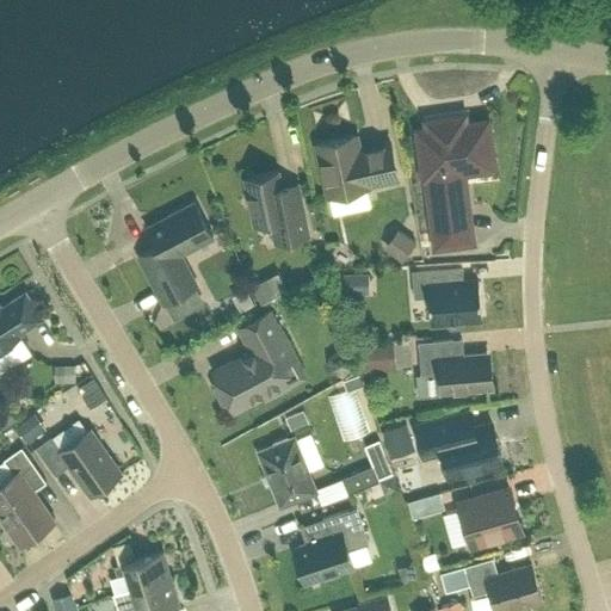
[(471,241),(462,172),(469,161),(491,159),(486,121),(417,130),(424,177),(426,177),(436,246),(471,241)]
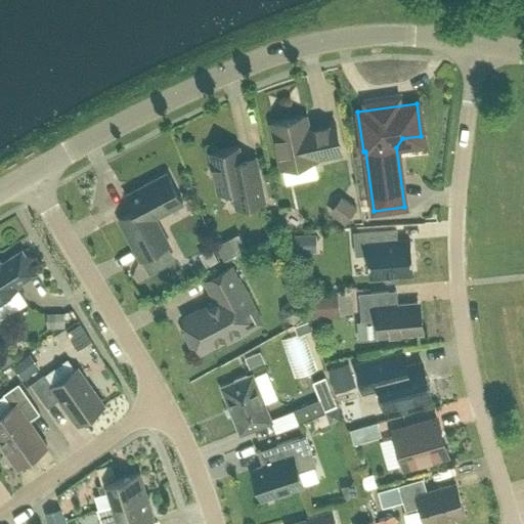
[(307,132),(304,116),(271,123),(281,168),(313,161),(313,157),(341,151),(334,122),(315,126),(316,130),(307,132)]
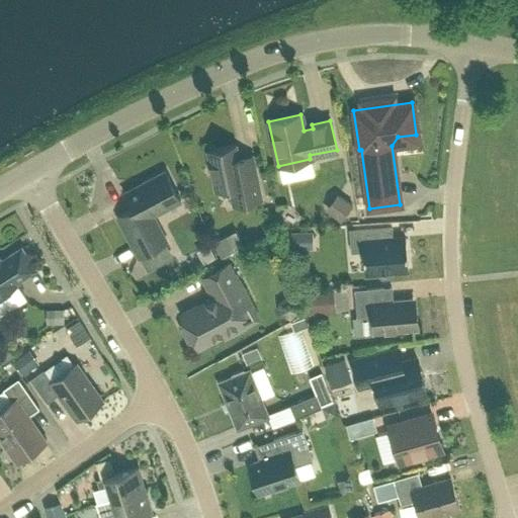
[(235,144),(206,150),(216,189),(229,187),(233,205),(260,199),(254,172),(251,155),(238,158),(235,144)]
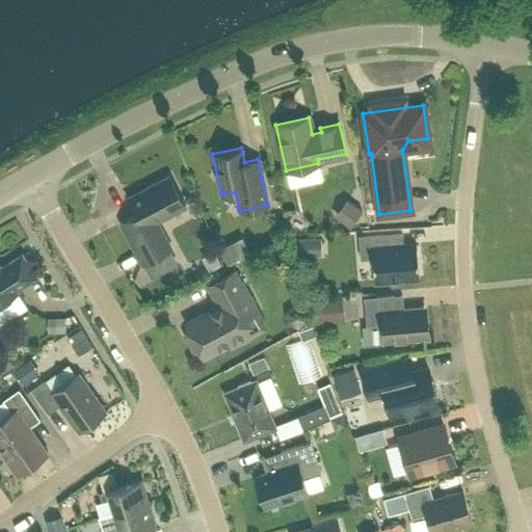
[(141,264),(170,248),(156,220),(185,206),(168,176),(126,197),(135,214),(120,222),(141,264)]
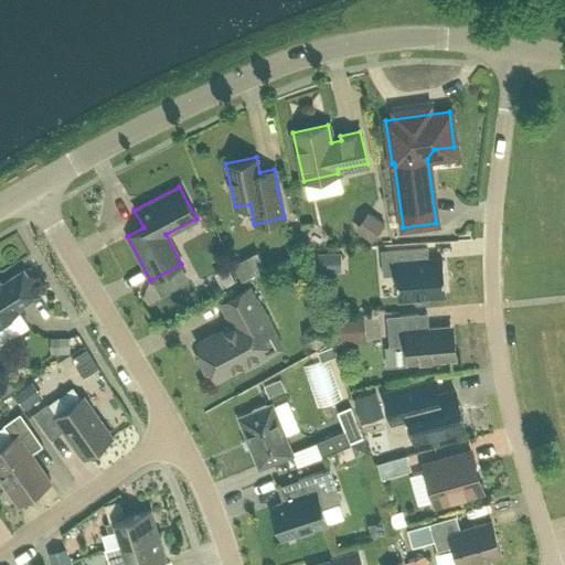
[(372,215),(360,232),(372,241),(384,224),(372,215)]
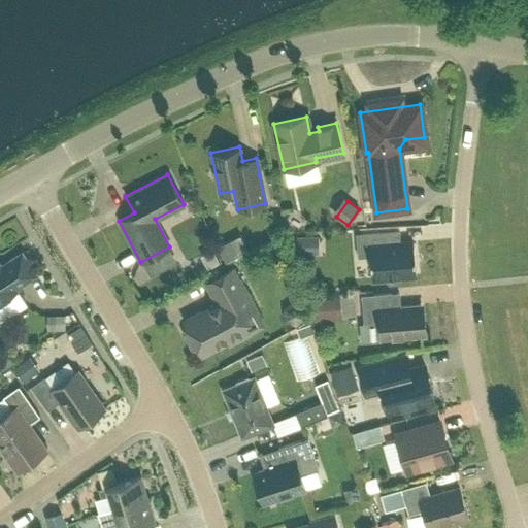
[(382,243),(381,231),(356,233),(358,256),(369,255),(371,277),(385,276),(386,281),(389,284),(396,283),(399,279),(398,275),(416,274),(413,241),(382,243)]
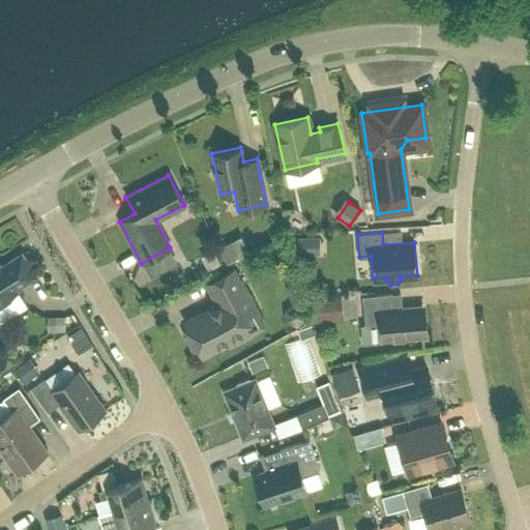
[(297,255),(312,255),(312,236),(297,236),(297,255)]
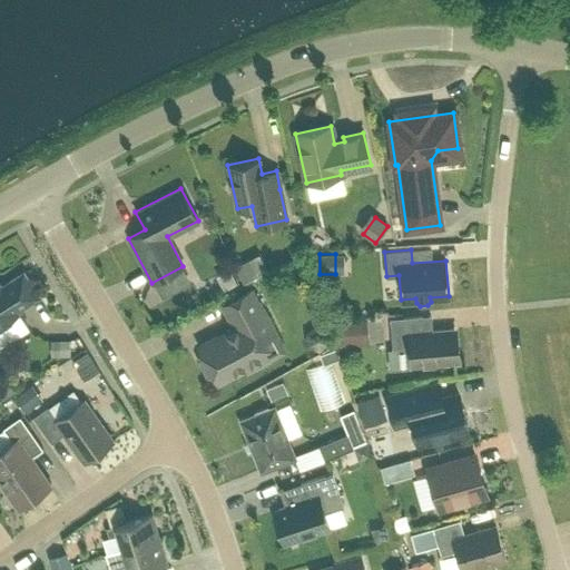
[(218,277),(225,291),(237,283),(231,271),(218,277)]
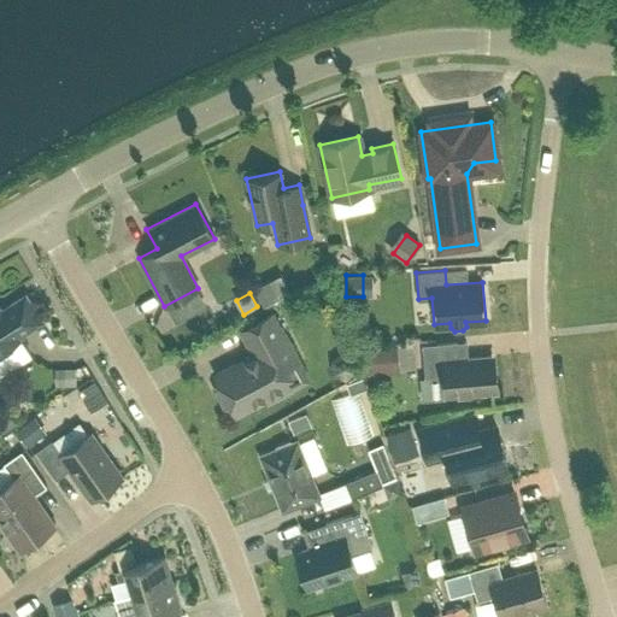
[(42,321),(25,294),(1,310),(0,307),(0,352),(21,340),(18,336),(42,321)]
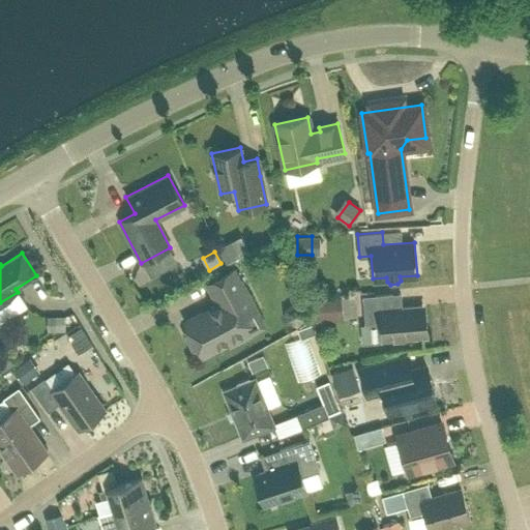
[(185,330),(183,333),(192,349),(196,350),(199,349),(203,356),(229,342),(230,346),(251,334),(265,327),(251,301),(234,269),(206,284),(214,299),(216,304),(210,307),(211,310),(202,315),(201,312),(184,321),(188,328),(185,330)]
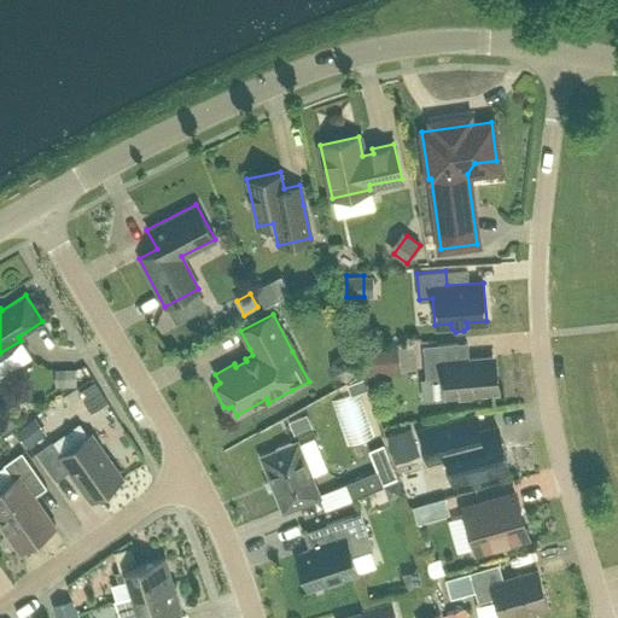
[(458,360),(456,343),(423,345),(425,378),(443,377),(444,395),(491,391),(491,392),(493,392),(489,357),(458,360)]
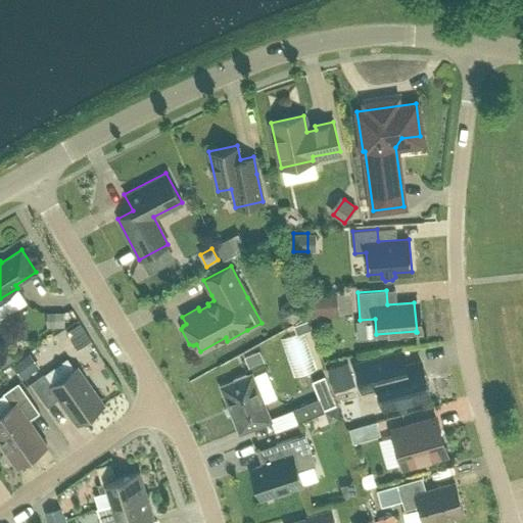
[(339,313),(337,294),(313,296),(315,315),(339,313)]
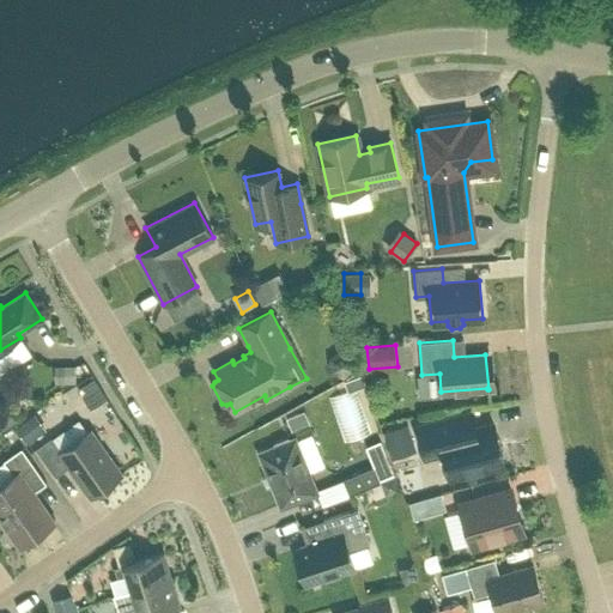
[(60,382),(73,382),(73,365),(60,365),(60,382)]
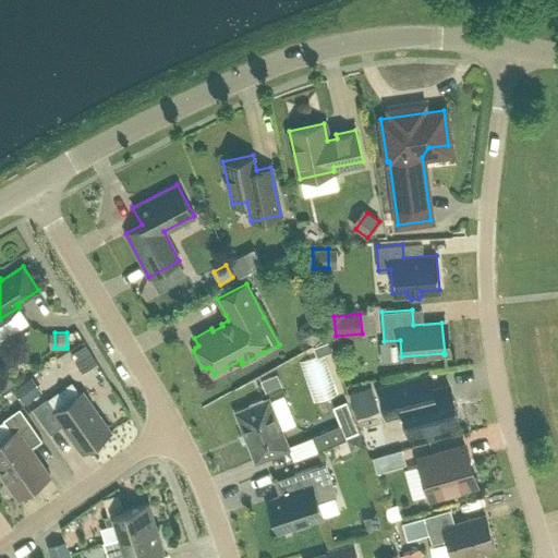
[(318,343),(322,355),(334,352),(330,340),(318,343)]
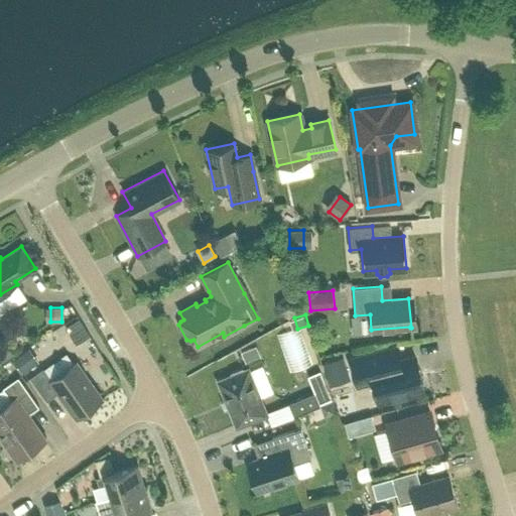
[(80,317),(66,327),(77,344),(90,336),(80,317)]
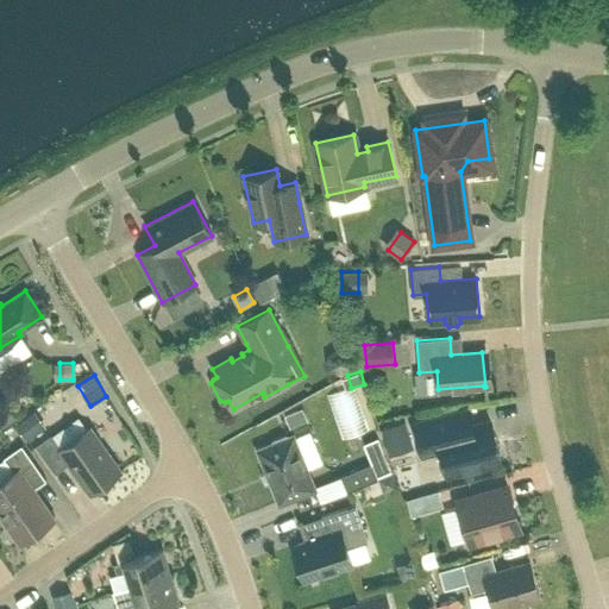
[(286,414),(292,426),(301,421),(296,409),(286,414)]
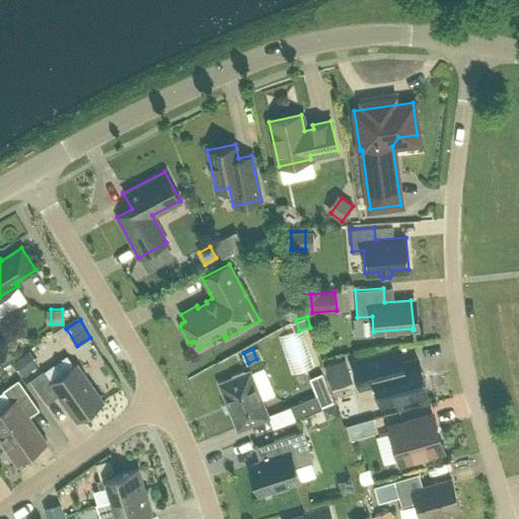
[(401,363),(397,349),(353,361),(359,385),(374,381),(380,403),(426,392),(417,359),(401,363)]
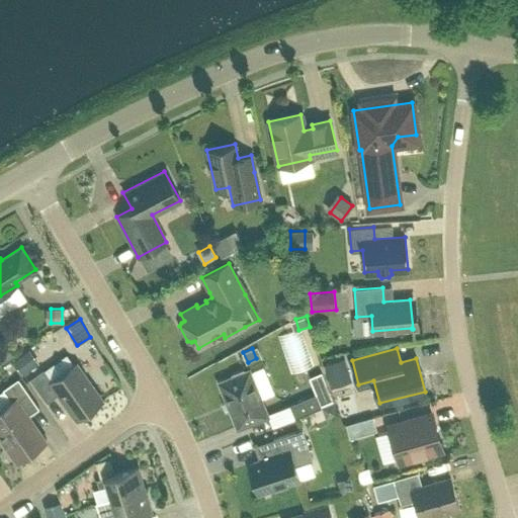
[(25,353),(14,360),(23,373),(34,365),(25,353)]
